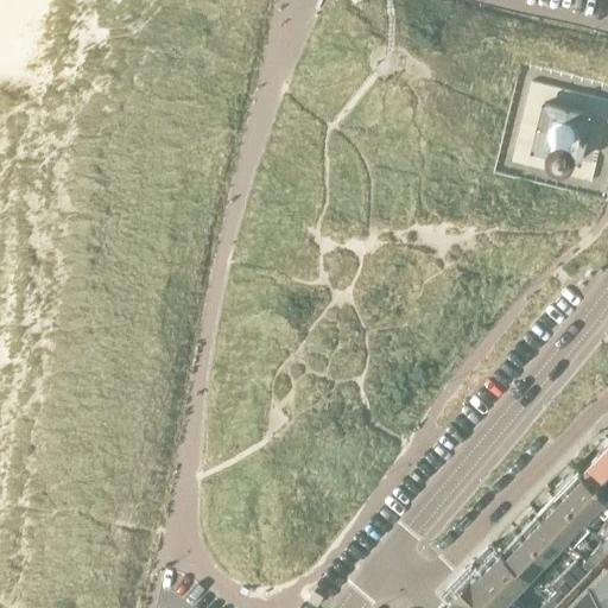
[(591,183),(607,116),(607,101),(532,83),(512,163),(591,183)]
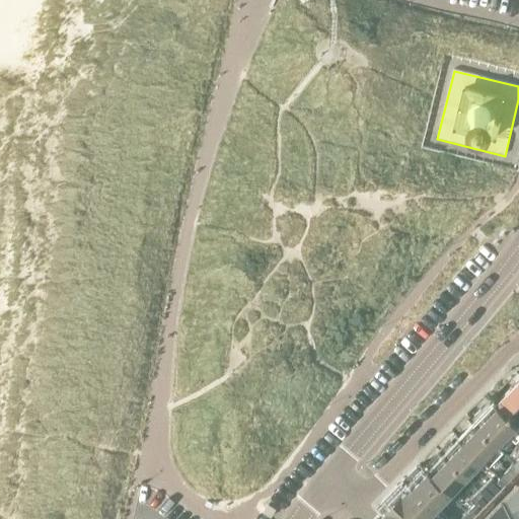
[(518,381),(497,404),(497,405),(518,426),(518,381)]
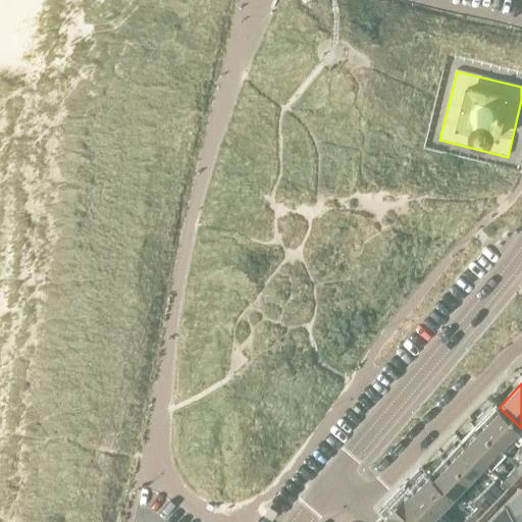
[(497,404),(476,424),(521,468),(521,428),(500,408),(500,407),(497,404)]
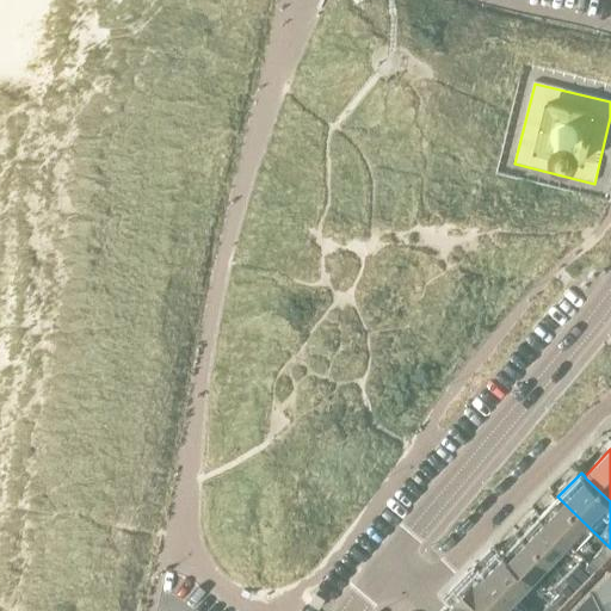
[(610,548),(557,497),(541,514),(599,572),(610,559),(610,548)]
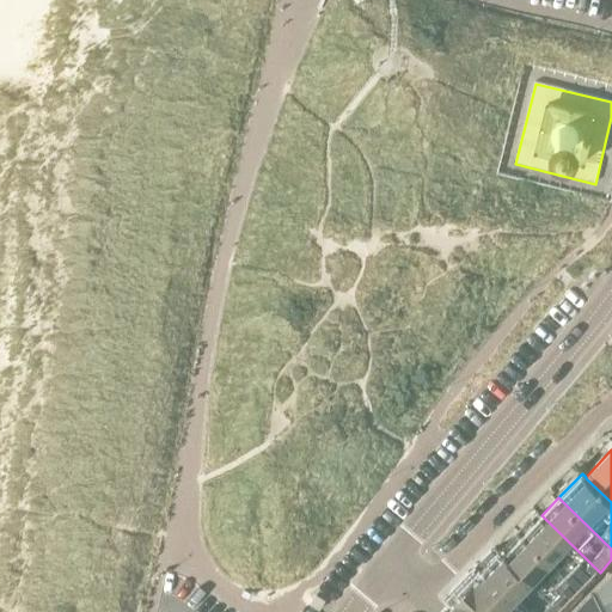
[(542,515),(522,536),(581,592),(600,573),(542,515)]
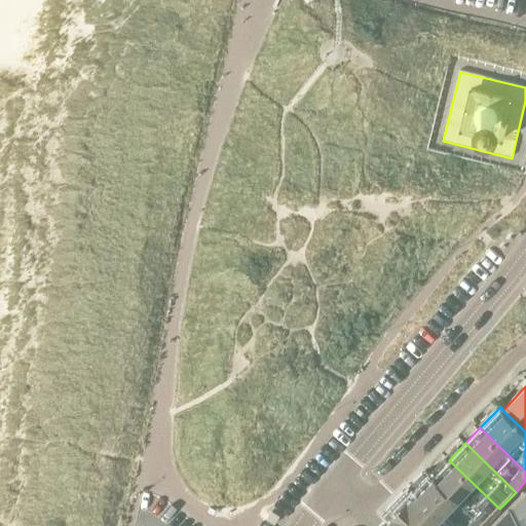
[(449,460),(433,478),(484,525),(499,509),(449,460)]
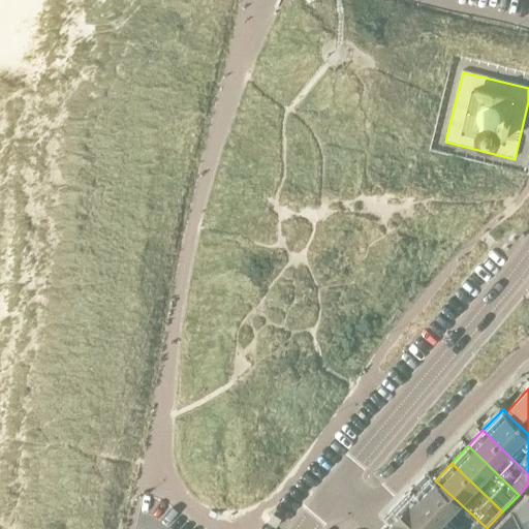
[(428,474),(384,518),(396,528),(486,528),(487,528),(435,480),(434,480),(428,474)]
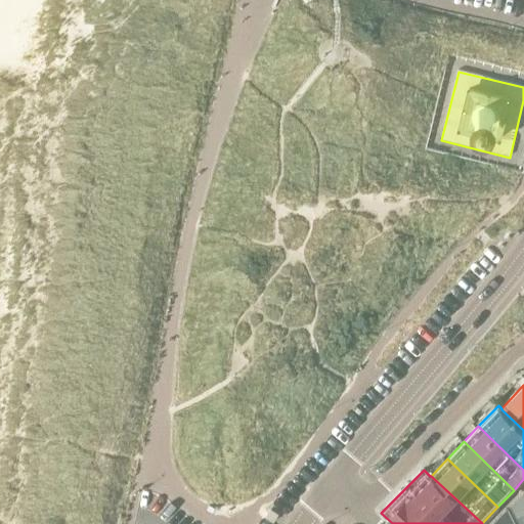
[(523,523),(523,492),(511,508),(518,523),(523,523)]
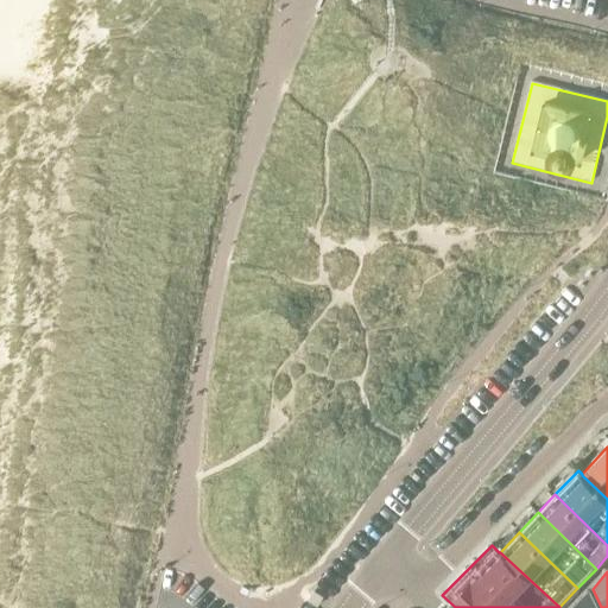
[(574,607),(596,607),(589,594),(574,607)]
